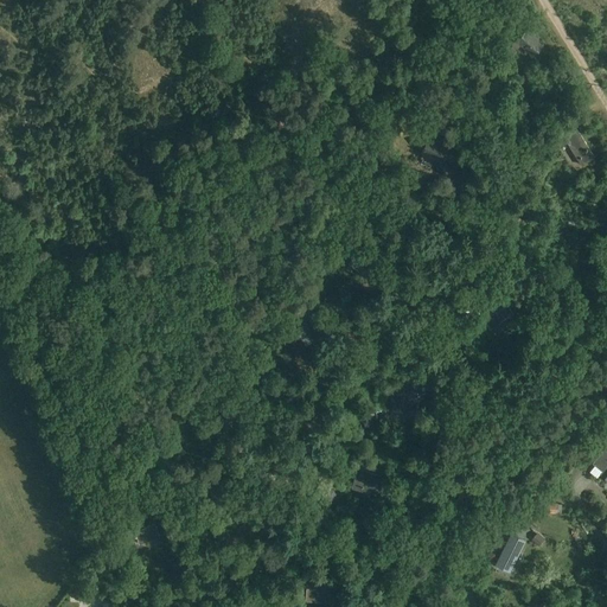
[(515,40),(532,57),(545,42),(528,25),(515,40)]
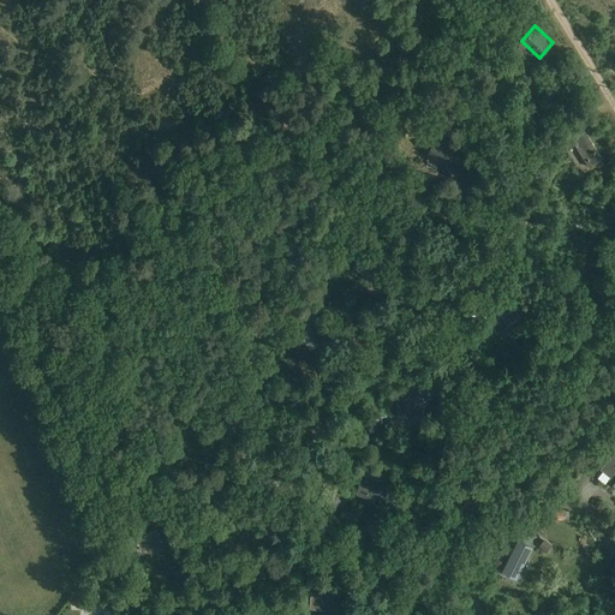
[(604,159),(586,131),(577,137),(575,136),(569,132),(562,145),(568,149),(572,142),(574,141),(591,167),(604,159)]
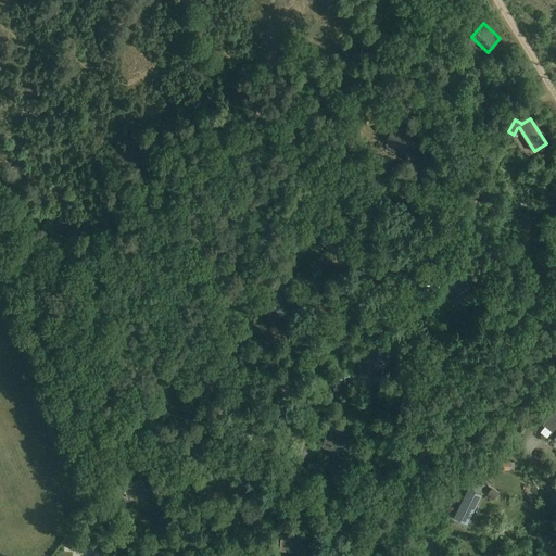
[(384,142),(405,151),(413,131),(392,123),(384,142)]
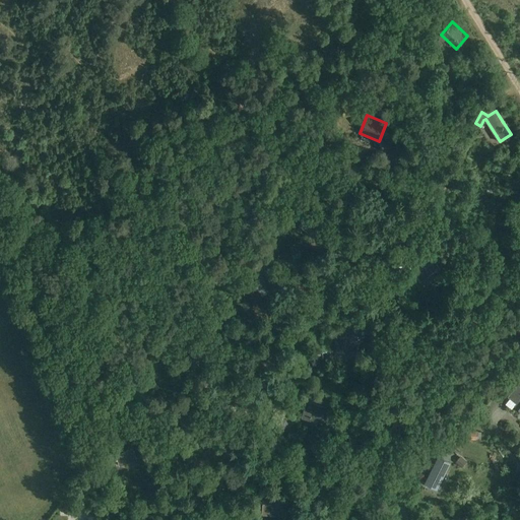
[(436,271),(429,261),(413,272),(421,282),(436,271)]
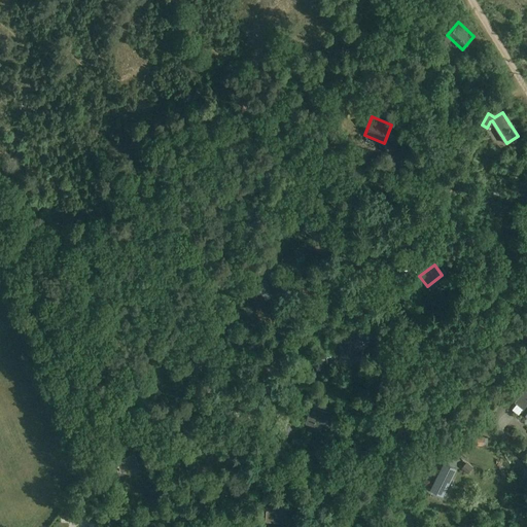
[(352,344),(352,342),(340,342),(341,357),(362,356),(361,344),(352,344)]
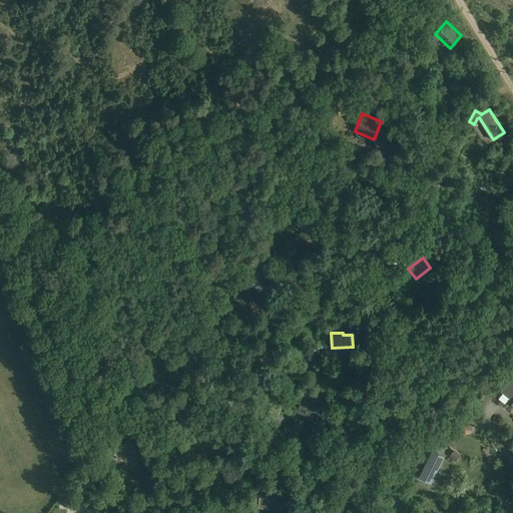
[(203,360),(192,342),(187,345),(190,350),(185,353),(193,366),(203,360)]
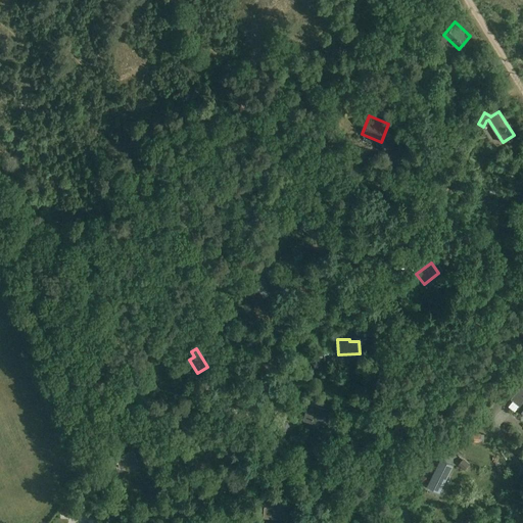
[(522,412),(522,411),(522,385),(511,399),(514,401),(513,401),(516,403),(519,407),(518,409),(522,412)]
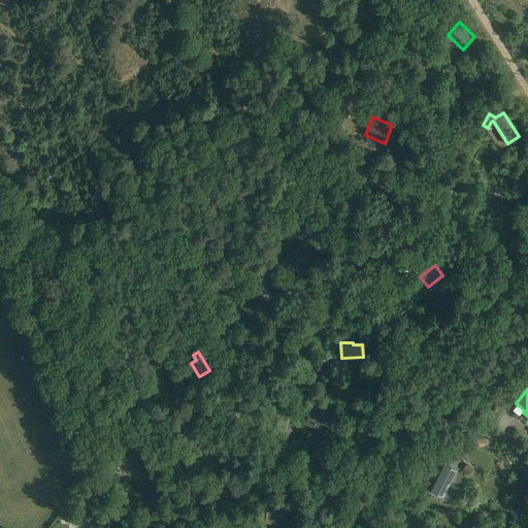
[(336,415),(311,408),(307,425),(332,431),(336,415)]
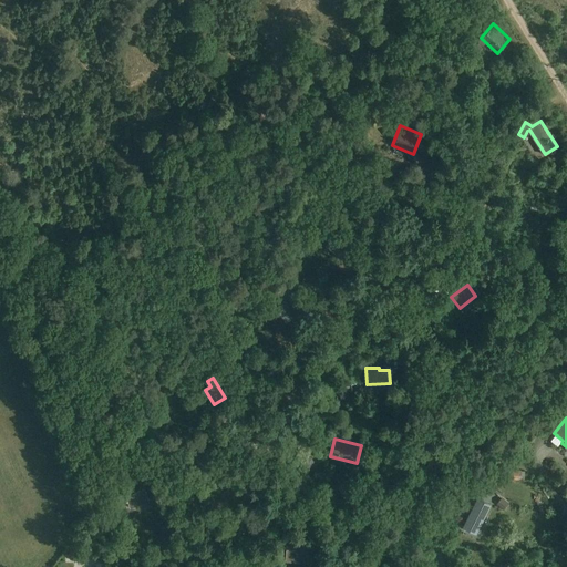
[(150,503),(146,490),(126,496),(131,509),(150,503)]
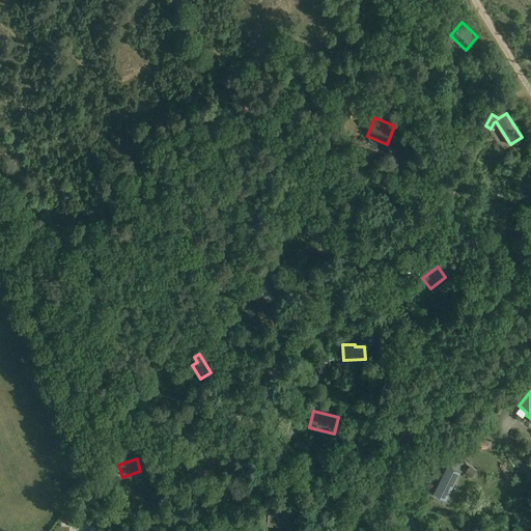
[(443,476),(434,495),(446,501),(447,499),(451,501),(459,485),(443,476)]
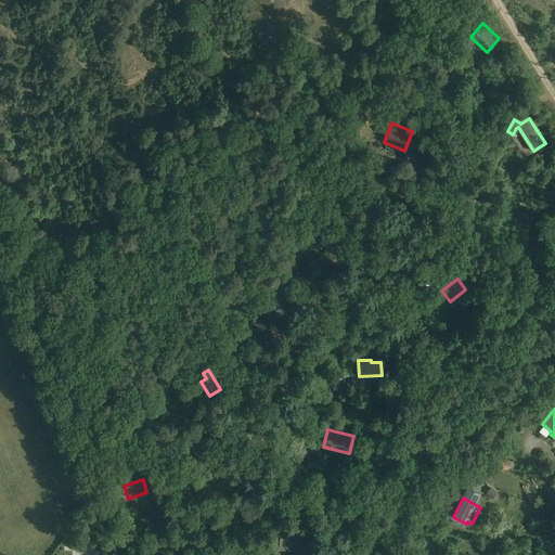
[(304,536),(281,534),(280,551),(302,552),(304,536)]
